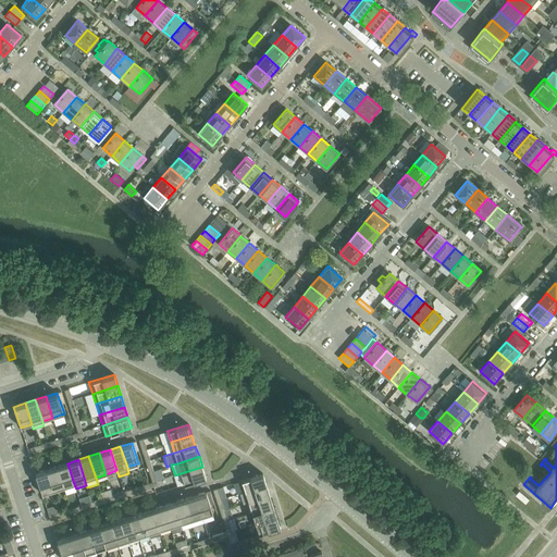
[(67,463),(57,467),(63,487),(74,484),(67,463)]
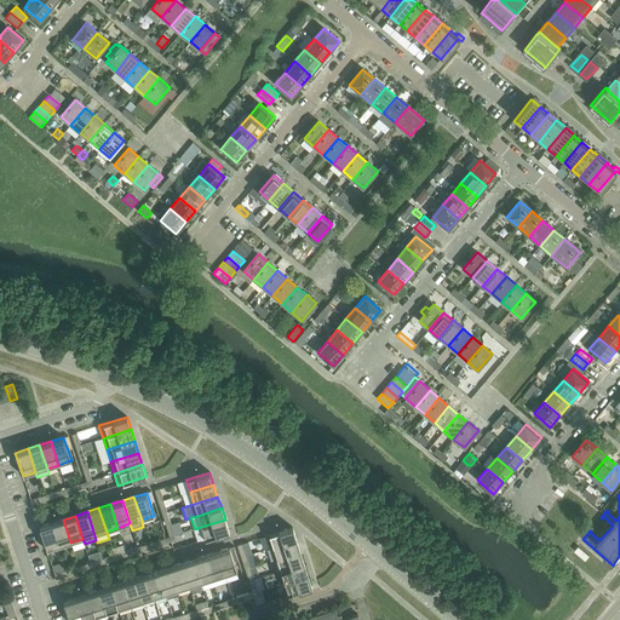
[(63,520),(52,523),(59,546),(70,543),(63,520)]
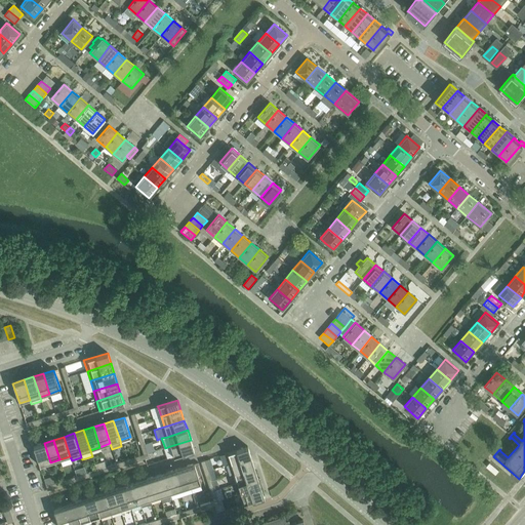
[(165,448),(164,448),(167,458),(173,456),(194,450),(191,440),(170,446),(165,448)]
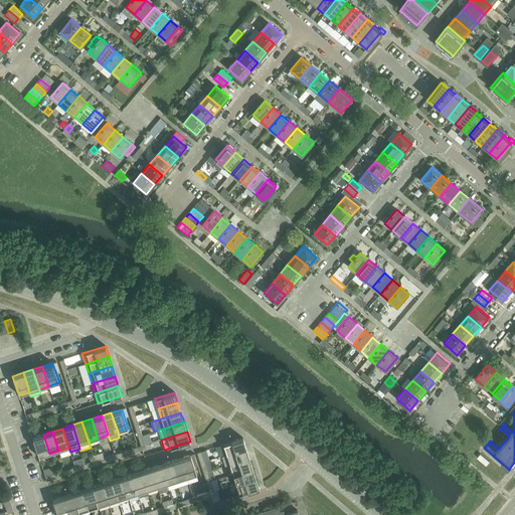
[(43,435),(32,438),(39,458),(39,457),(49,454),(43,435)]
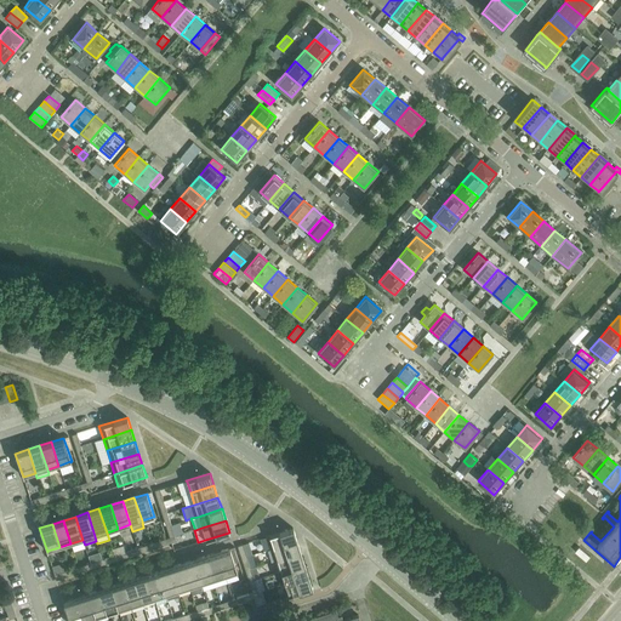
[(292,528),(260,539),(265,551),(268,550),(273,548),(297,541),(292,528)]
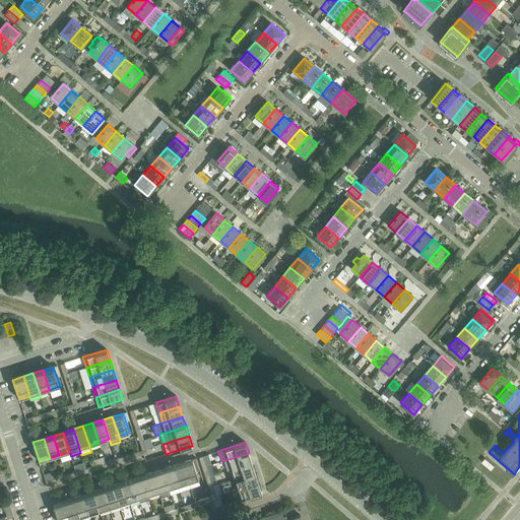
[(229,459),(224,460),(228,470),(232,469),(252,462),(249,453),(229,459)]
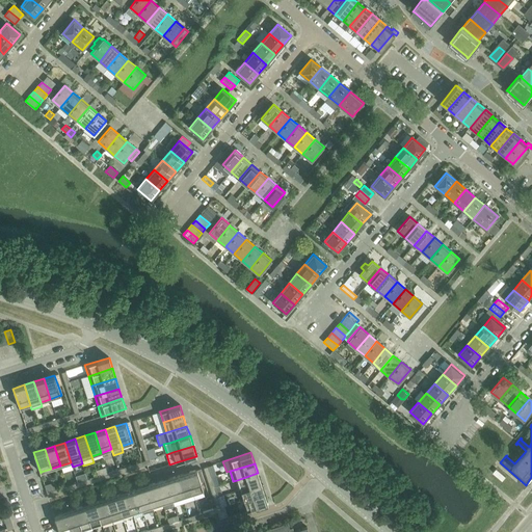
[(196,470),(186,474),(192,494),(203,490),(204,490),(196,470)]
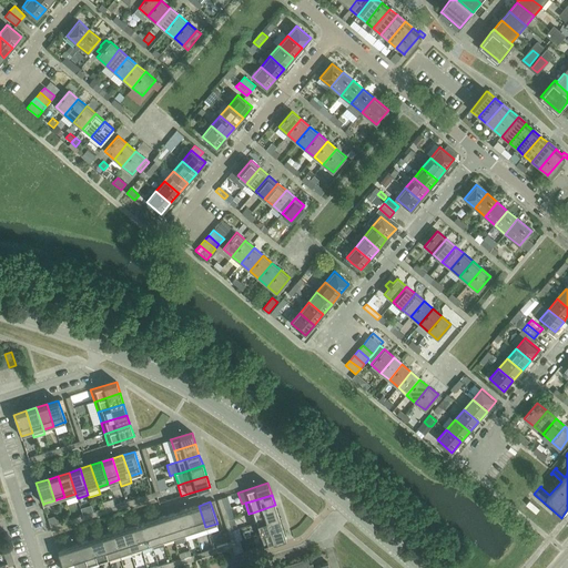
[(275,505),(253,513),(257,523),(279,516),(275,505)]
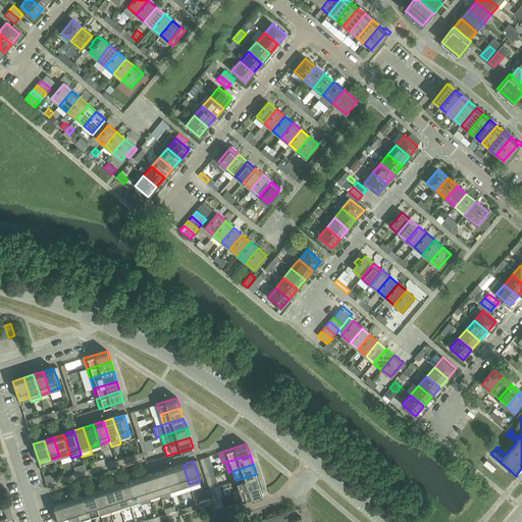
[(183,465),(172,468),(179,487),(189,484),(183,465)]
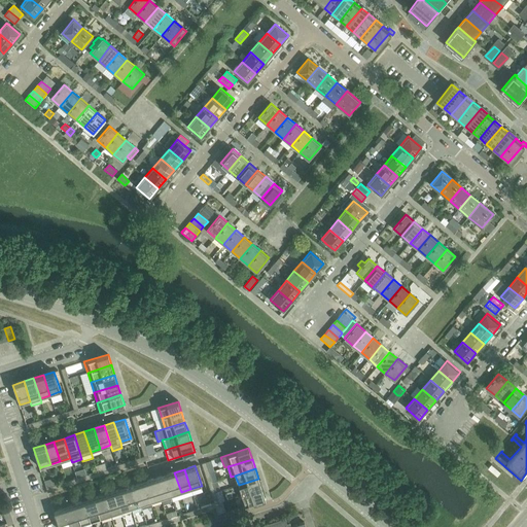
[(174,472),(165,476),(173,501),(183,498),(181,492),(174,472)]
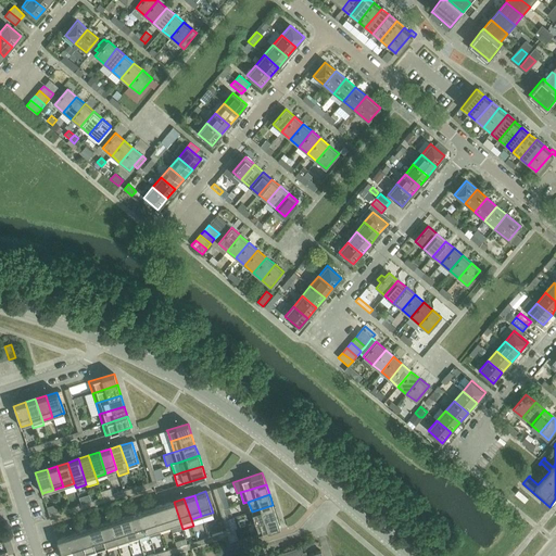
[(174,502),(163,505),(169,526),(172,532),(182,529),(174,502)]
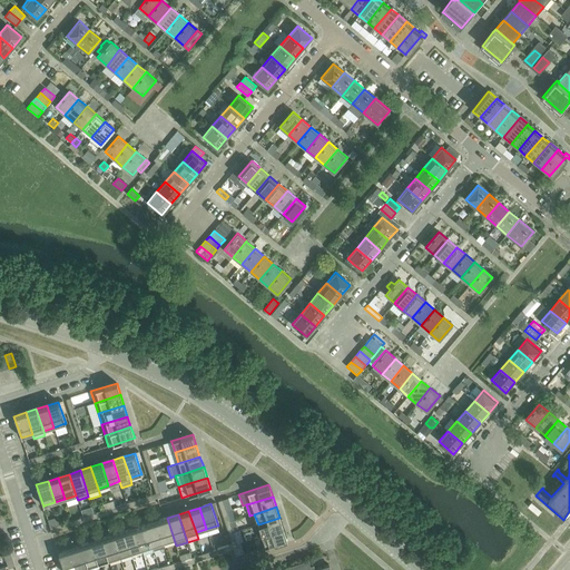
[(167,518),(156,521),(164,543),(174,539),(167,518)]
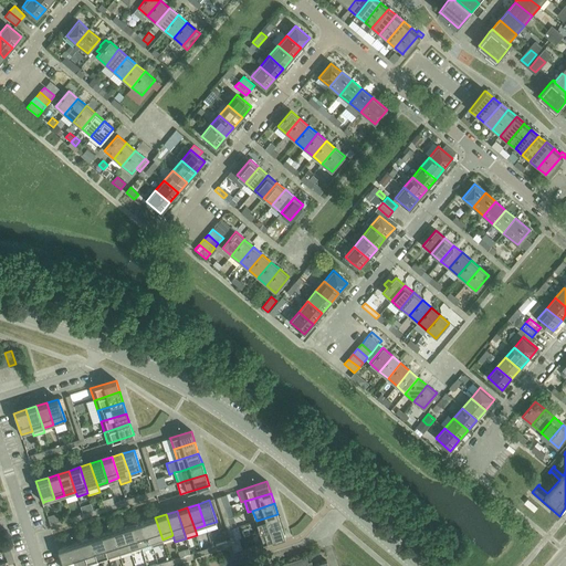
[(278,514),(257,521),(260,532),(281,525),(278,514)]
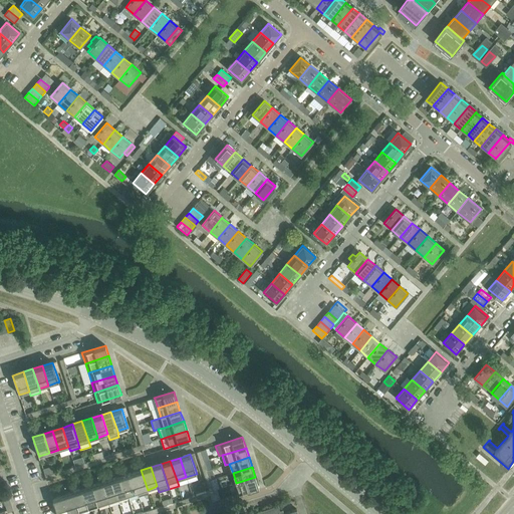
[(141,470),(132,473),(139,497),(149,494),(148,490),(141,470)]
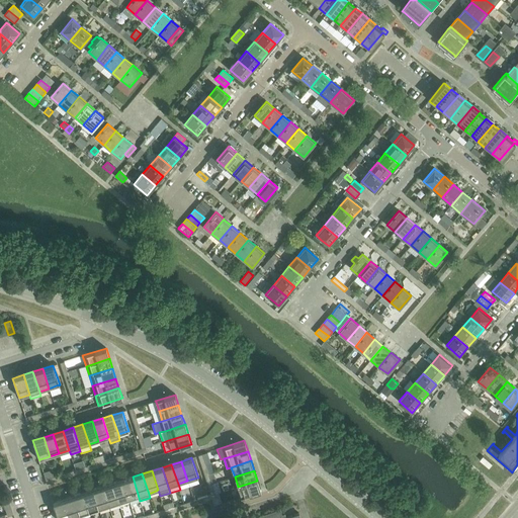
[(133,477),(122,480),(128,500),(131,505),(140,501),(133,477)]
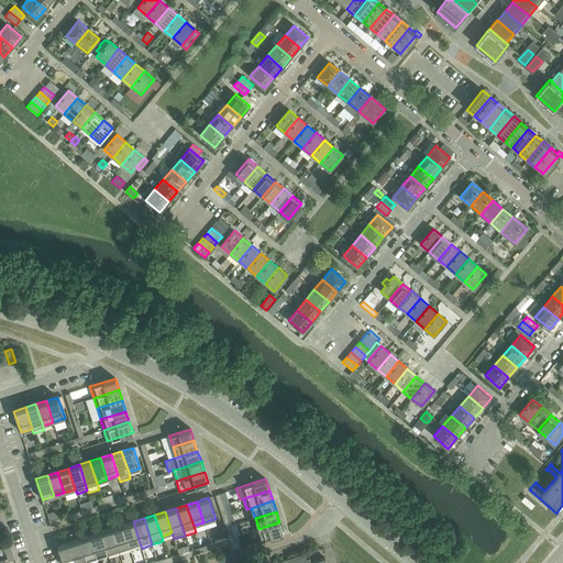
[(133,521),(122,525),(129,547),(140,543),(133,521)]
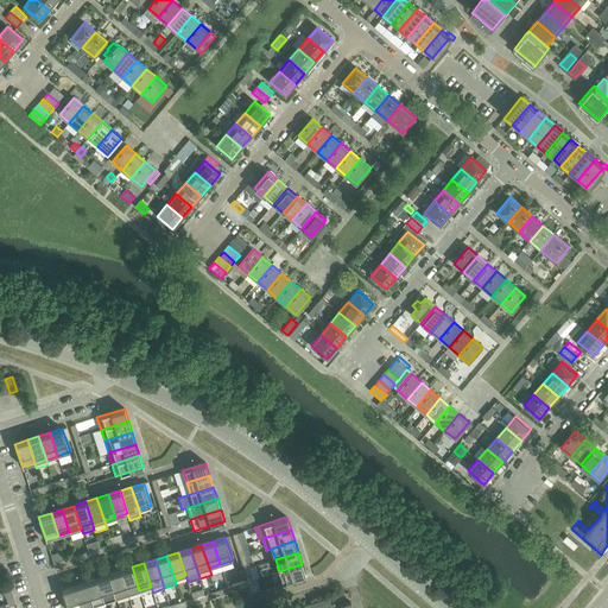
[(302,564),(279,571),(283,583),(305,576),(302,564)]
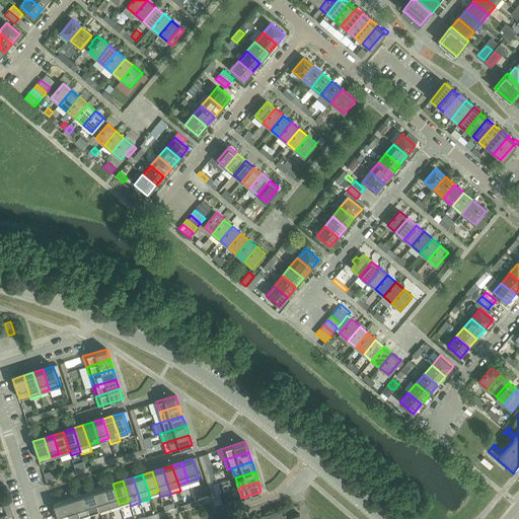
[(113,484),(102,488),(108,507),(119,504),(113,484)]
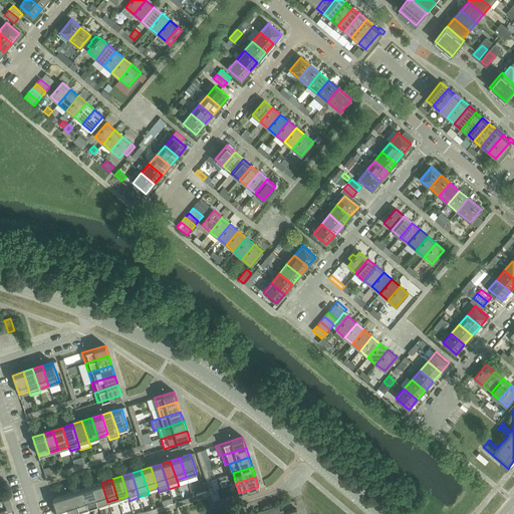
[(101,483),(92,486),(98,505),(107,502),(101,483)]
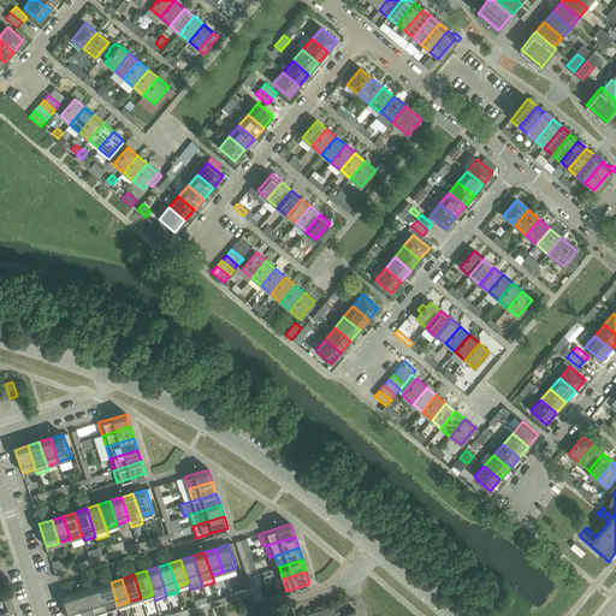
[(111,582),(99,586),(106,609),(118,605),(111,582)]
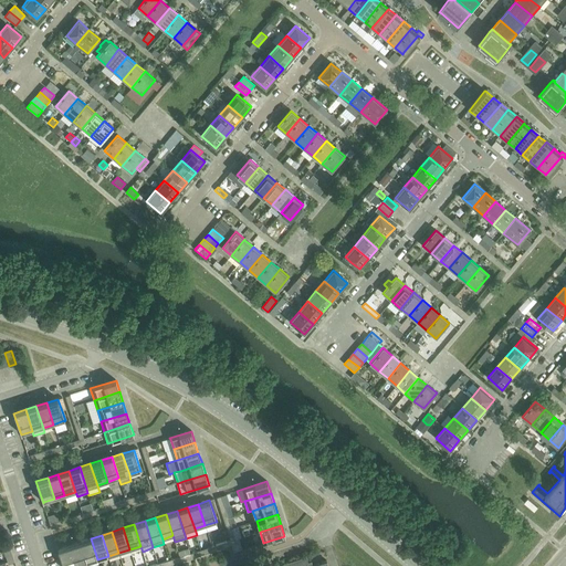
[(91,538),(80,542),(86,564),(97,559),(91,538)]
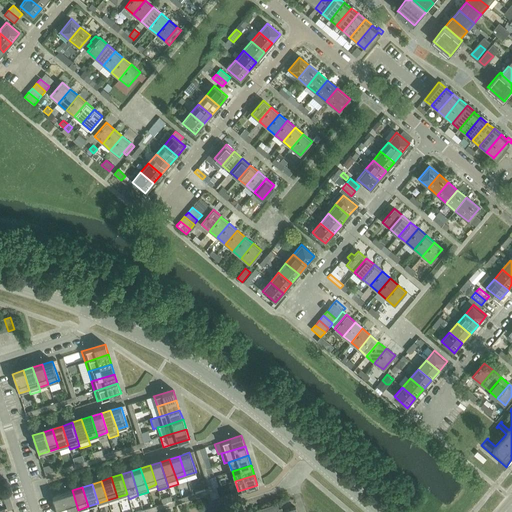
[(72,490),(62,493),(68,511),(70,511),(78,510),(72,490)]
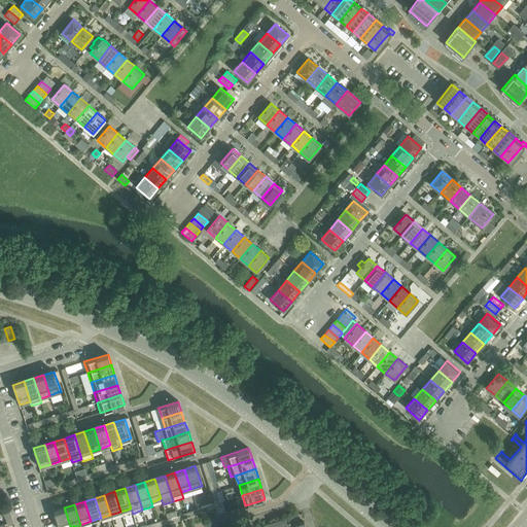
[(70,526),(64,507),(54,512),(59,526),(70,526)]
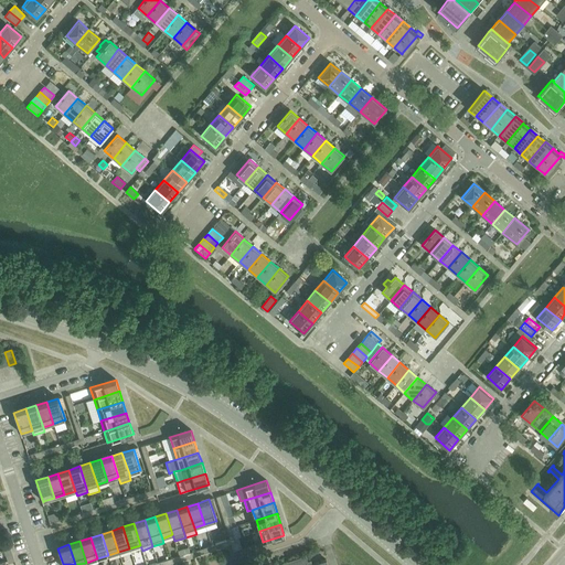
[(194,551),(190,553),(191,557),(202,554),(201,548),(199,545),(193,546),(194,551)]
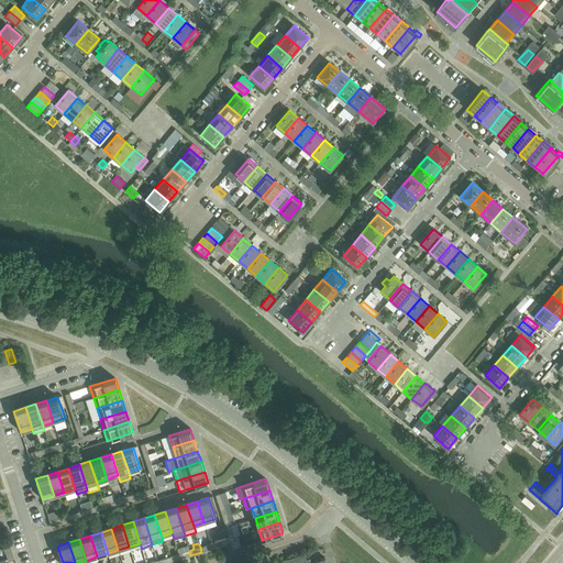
[(4,549),(8,561),(14,560),(10,547),(4,549)]
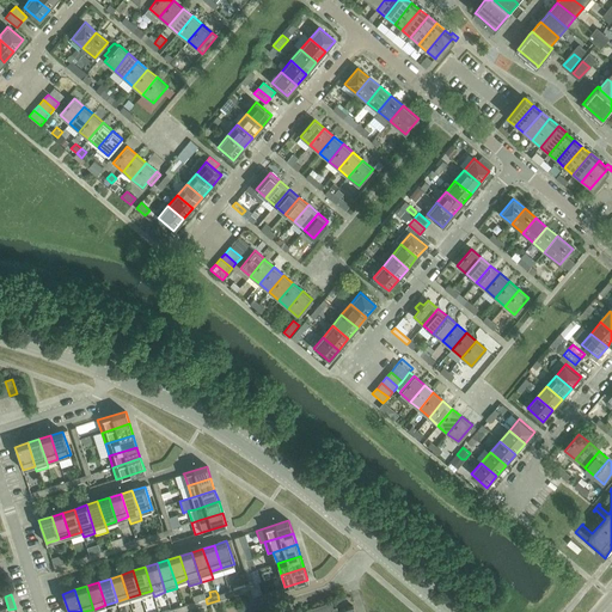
[(199,597),(193,598),(194,603),(196,607),(207,604),(206,599),(200,600),(199,597)]
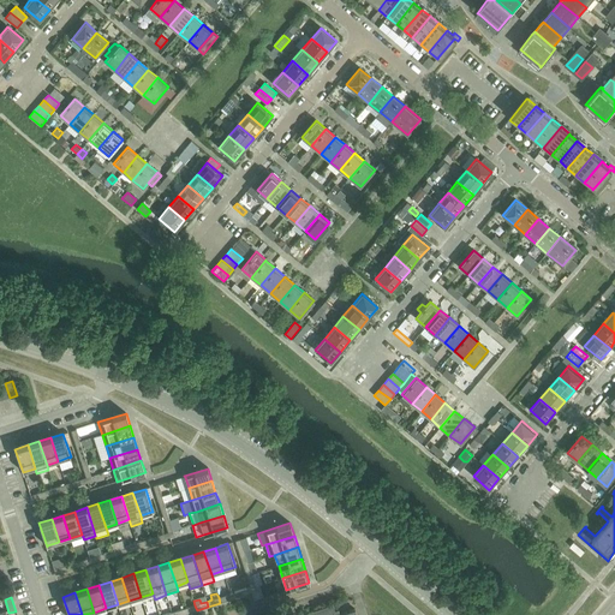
[(335,614),(333,604),(300,614),(356,614),(354,609),(336,614),(335,614)]
